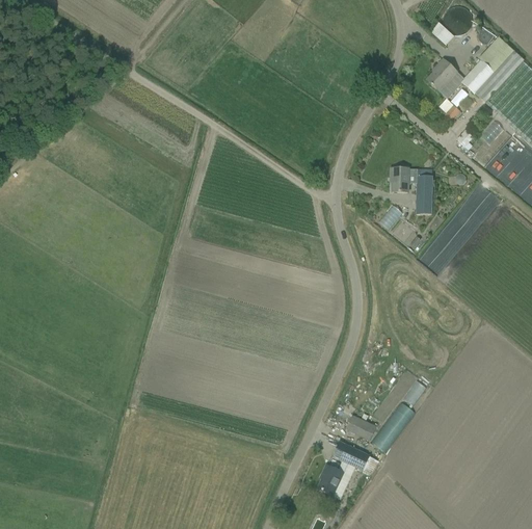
[(445,37),(455,47),(464,37),(453,28),(445,37)]
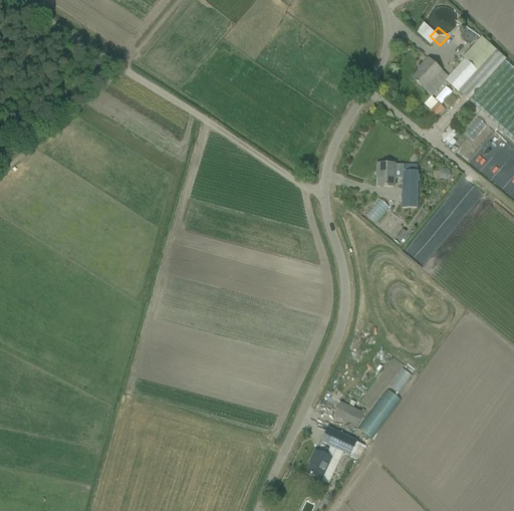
[(422,65),(413,75),(432,93),(446,78),(466,95),(513,140),(513,66),(505,58),(506,57),(484,36),(448,75),(428,56),(421,64),(422,65)]
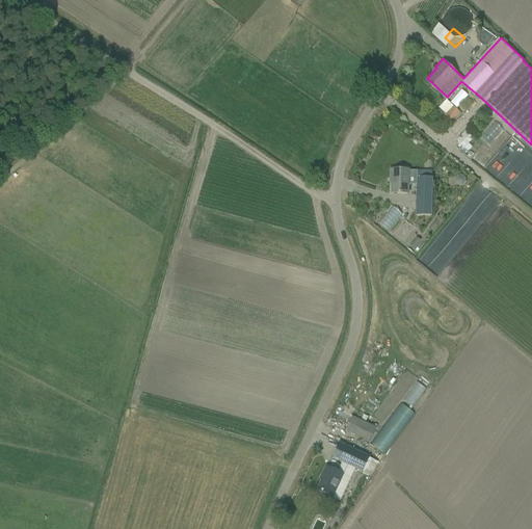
[(459,110),(452,104),(439,120),(445,126),(459,110)]
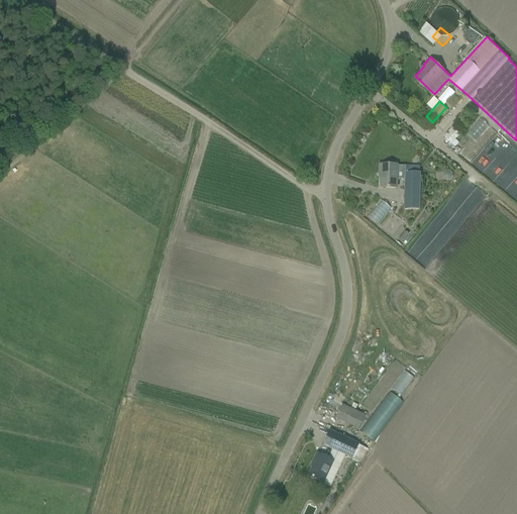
[(456,142),(468,134),(460,125),(450,133),(456,142)]
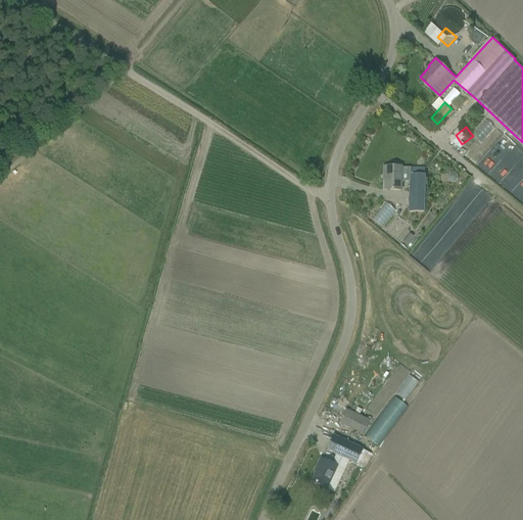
[(401,166),(401,164),(384,164),(384,173),(386,173),(385,188),(401,188),(401,180),(410,179),(409,209),(424,210),(425,173),(411,172),(411,166),(401,166)]
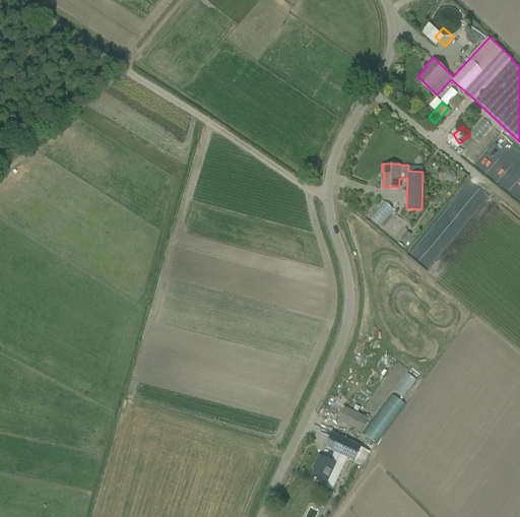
[(448,170),(445,173),(445,177),(449,180),(453,179),(455,176),(455,172),(452,169),(448,170)]
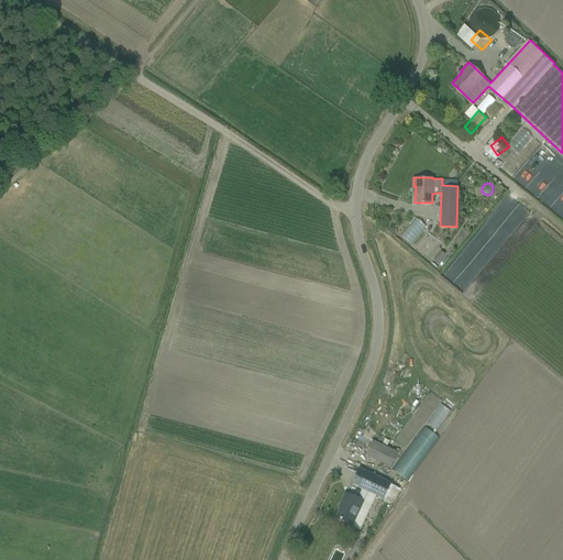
[(407,234),(421,244),(435,224),(421,215),(407,234)]
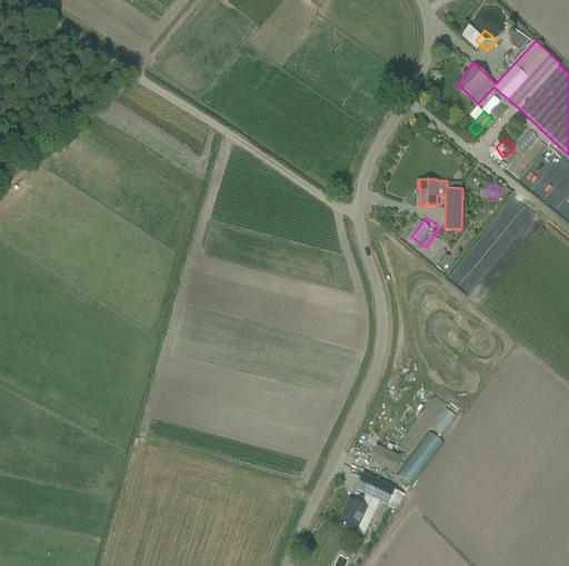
[(438,260),(442,264),(449,256),(446,252),(438,260)]
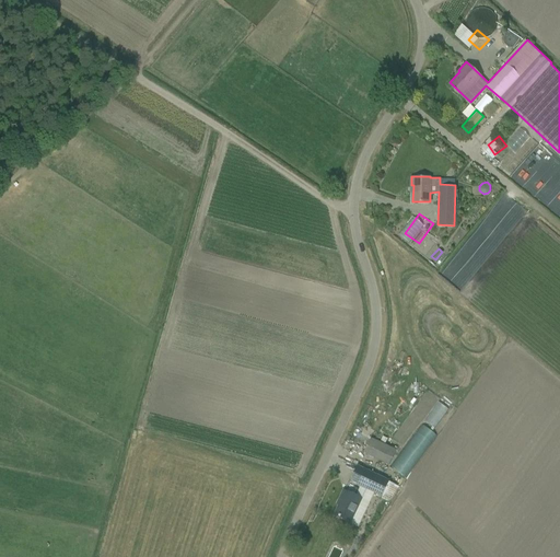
[(446,399),(431,418),(442,428),(458,408),(446,399)]
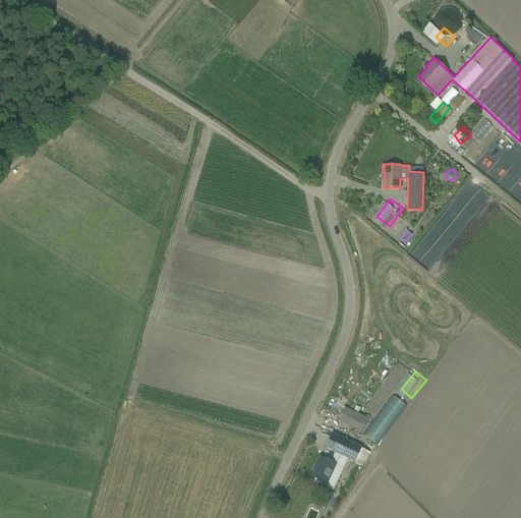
[(339,418),(362,429),(368,417),(344,406),(339,418)]
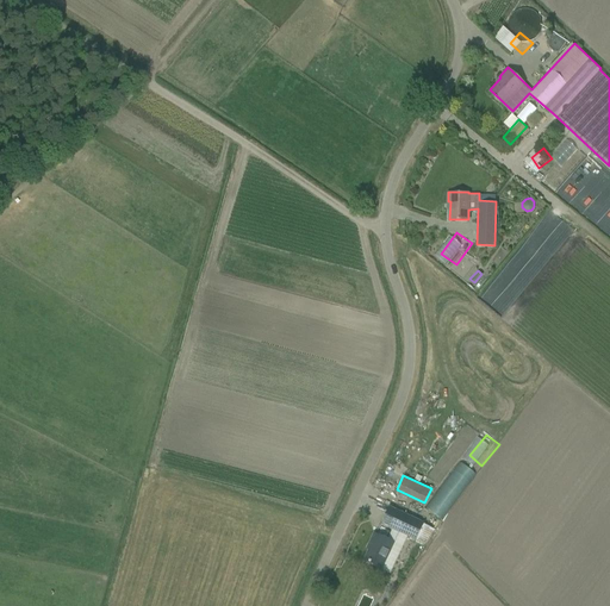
[(424,522),(400,510),(390,505),(381,522),(392,528),(416,538),(424,522)]
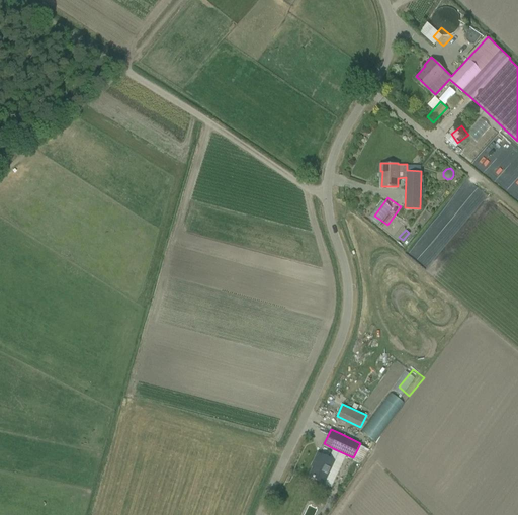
[(334,459),(327,456),(318,452),(314,460),(316,461),(309,475),(318,479),(324,482),(334,459)]
